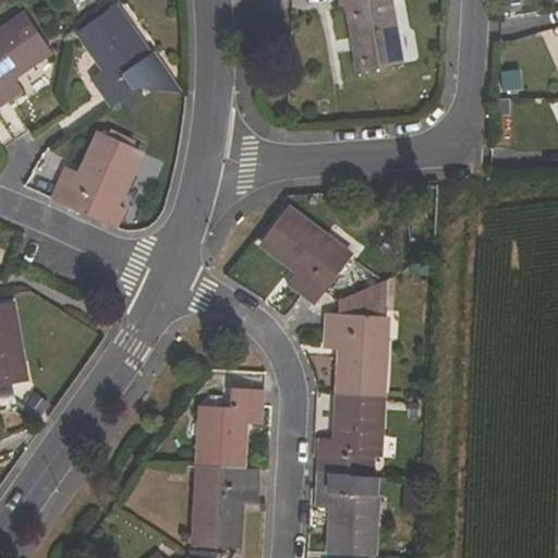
[(403,62),(391,0),(339,0),(340,7),(347,5),(358,70),(403,62)]
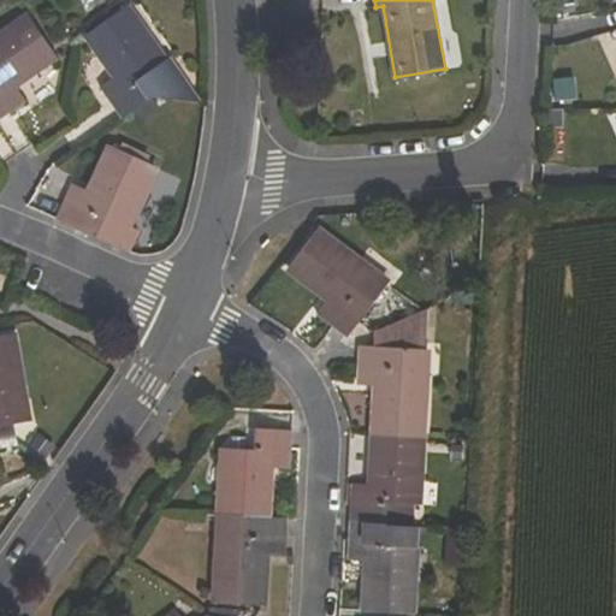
[(126,7),(87,35),(116,76),(100,87),(122,118),(123,119),(154,99),(201,105),(170,59),(166,63),(126,7)]
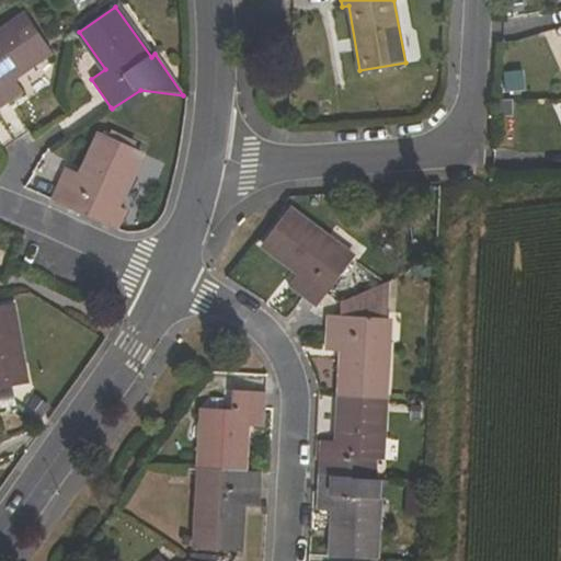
[(0,110),(25,93),(14,78),(52,50),(26,15),(0,33),(0,110)]
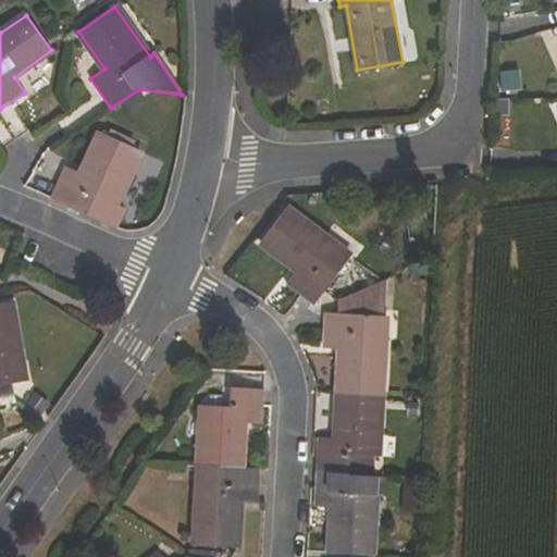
[(65,165),(51,197),(107,222),(140,150),(101,132),(82,173),(65,165)]
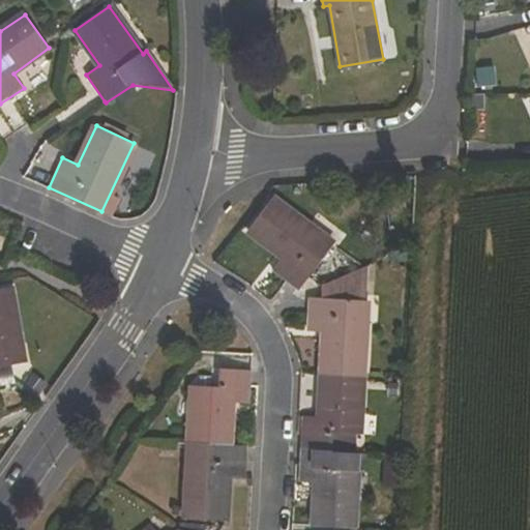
[(272,197),(248,230),(282,256),(270,269),(298,290),(329,248),(315,237),(319,232),(272,197)]
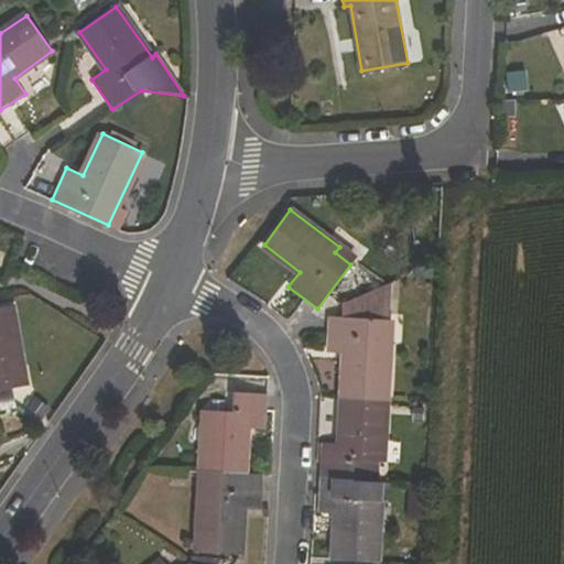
[(0,390),(20,388),(15,366),(23,365),(13,306),(0,307),(0,390)]
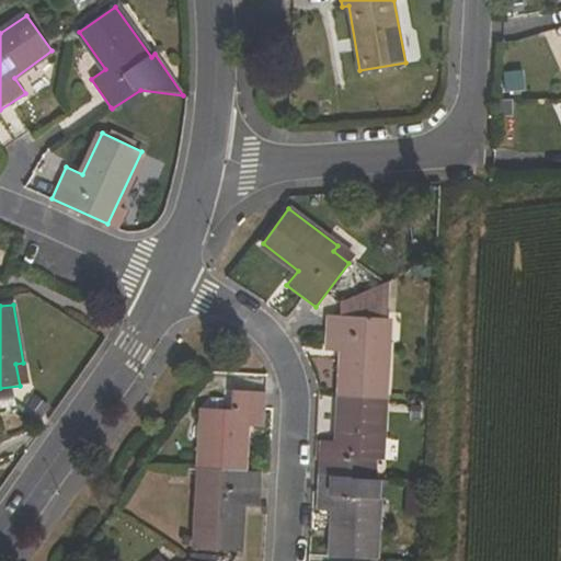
[(324,348),(343,350),(341,395),(384,398),(387,338),(380,336),(380,317),(327,312),(324,348)]
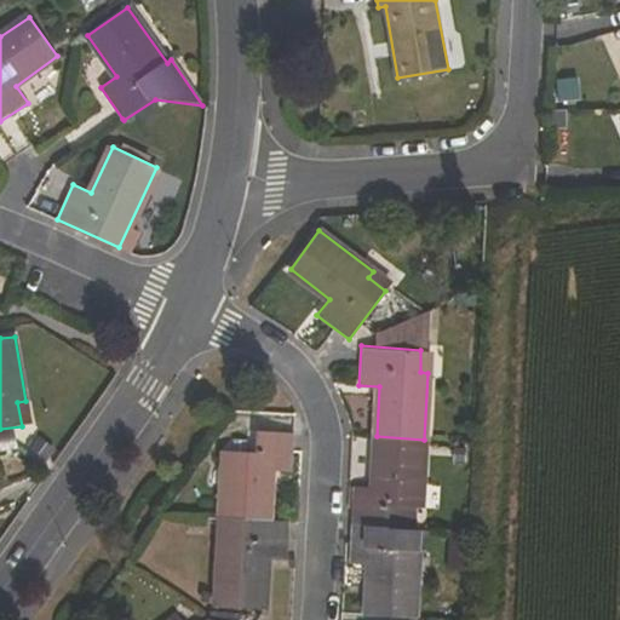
[(220,516),(229,516),(269,518),(273,469),(292,470),(293,430),(257,428),(256,451),(224,448),(220,516)]
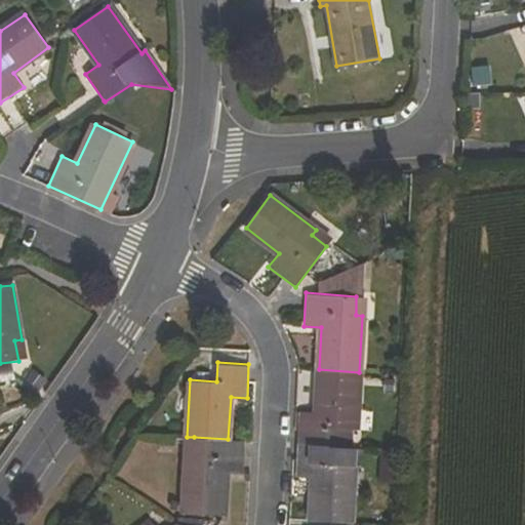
[(299,410),(297,444),(329,445),(330,428),(357,429),(359,372),(319,369),(317,412),(299,410)]
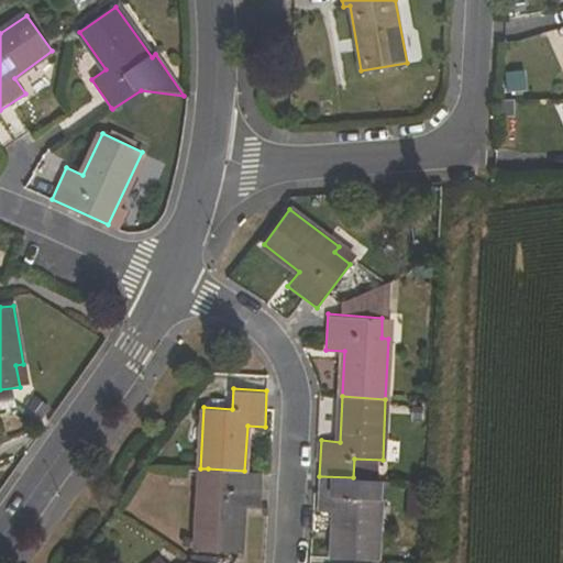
[(261,507),(263,472),(244,471),(208,468),(207,489),(199,488),(196,550),(240,552),(242,506),(261,507)]
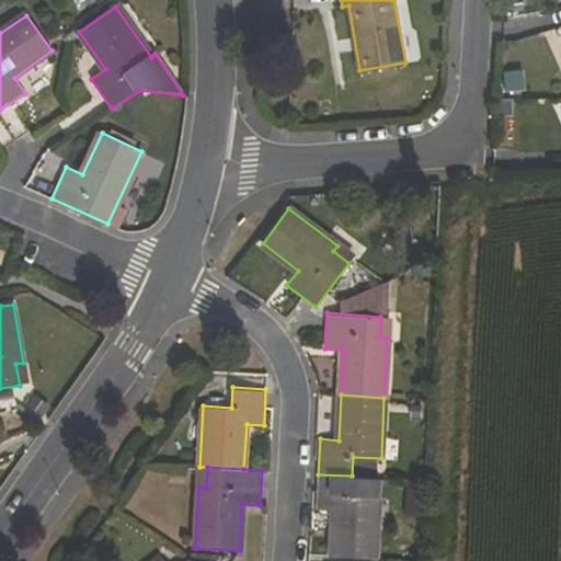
[(375,558),(378,497),(351,495),(352,476),(318,474),(316,510),(334,511),(331,556),(375,558)]
